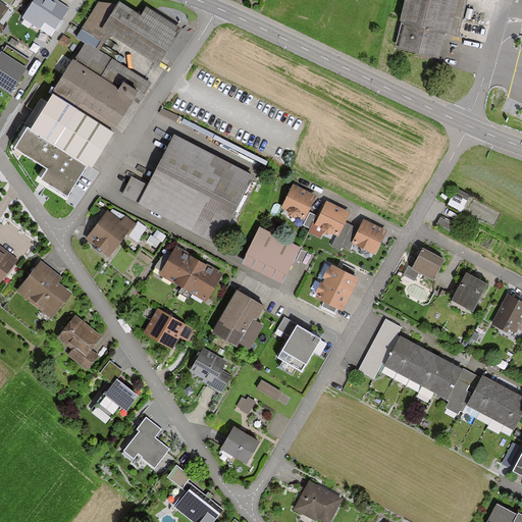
[(34,0),(22,17),(51,37),(69,8),(58,1),(57,0),(34,0)]
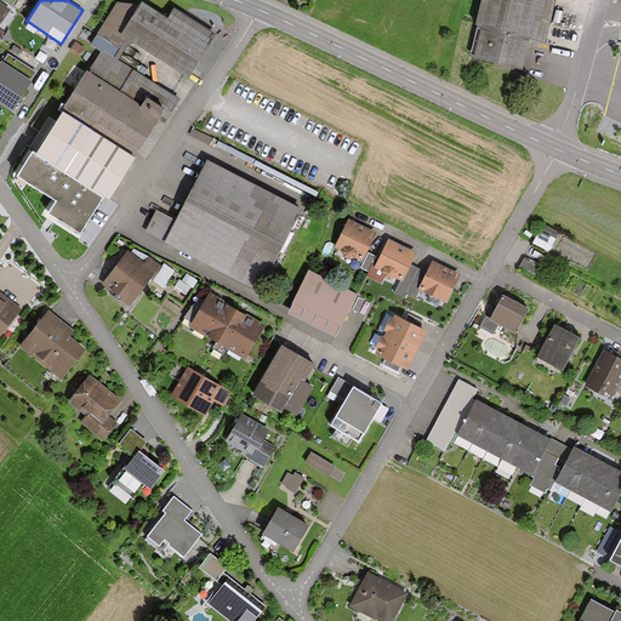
[(550,0),(479,0),(473,29),(478,30),(471,61),(517,72),(524,41),(540,45),(550,0)]
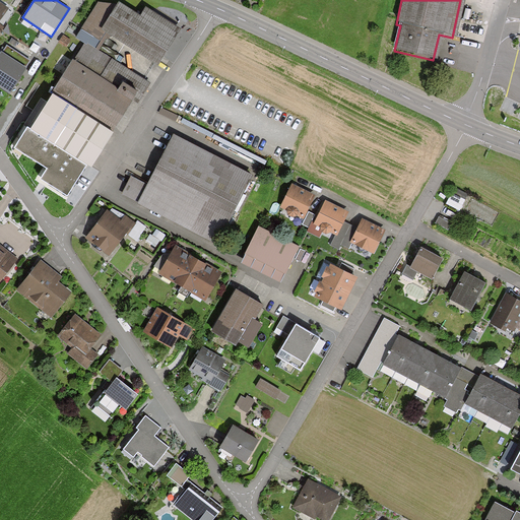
[(98,2),(76,38),(84,43),(87,45),(88,44),(96,49),(106,31),(158,64),(181,28),(145,6),(140,15),(119,1),(116,4),(98,2)]
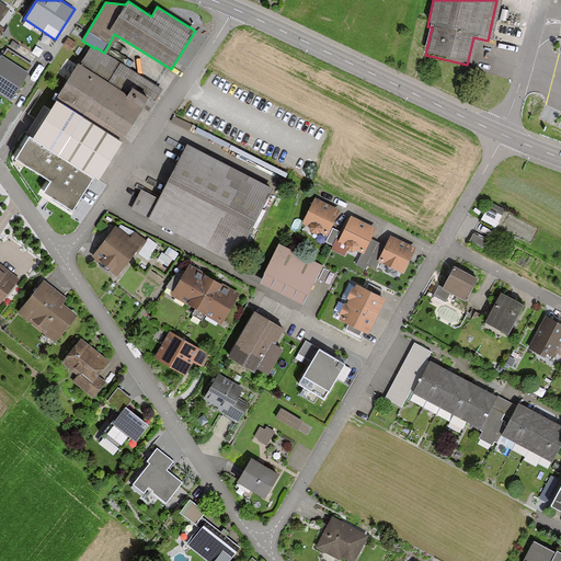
[(77,43),(68,37),(64,46),(72,52),(77,43)]
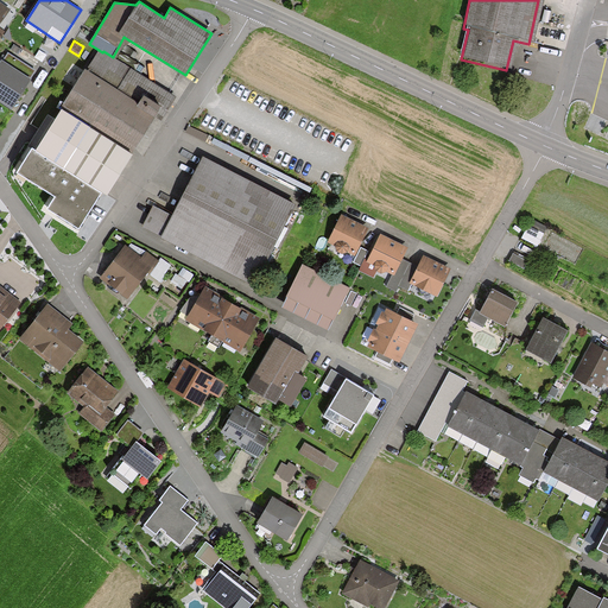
[(99,50),(87,70),(86,69),(59,109),(62,109),(36,151),(102,194),(106,196),(156,118),(162,121),(177,97),(113,57),(103,51),(102,52),(99,50)]
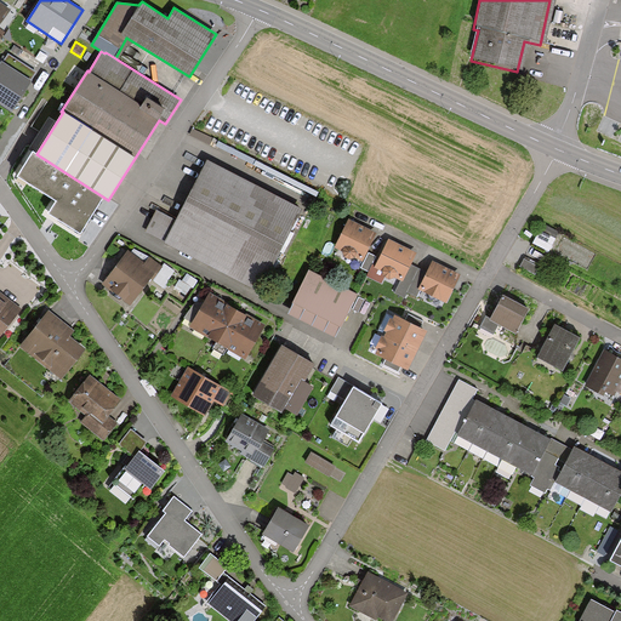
[(4,63),(30,80),(35,72),(10,55),(4,63)]
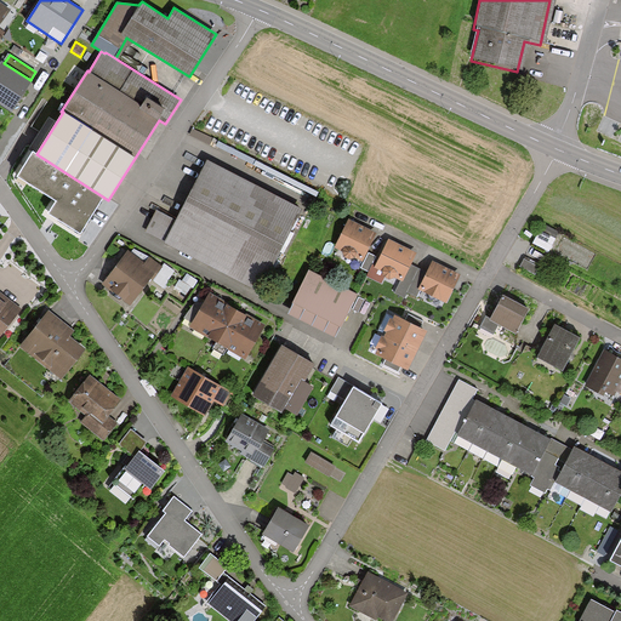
[(4,63),(1,62),(0,62),(0,103),(12,112),(33,81),(30,80),(4,63)]
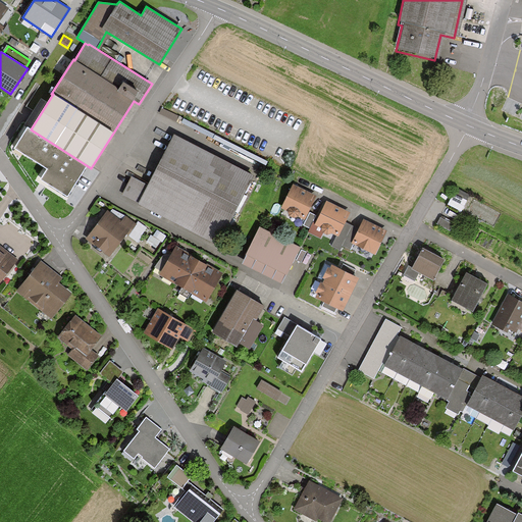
[(176,121),(178,116),(162,108),(160,113),(176,121)]
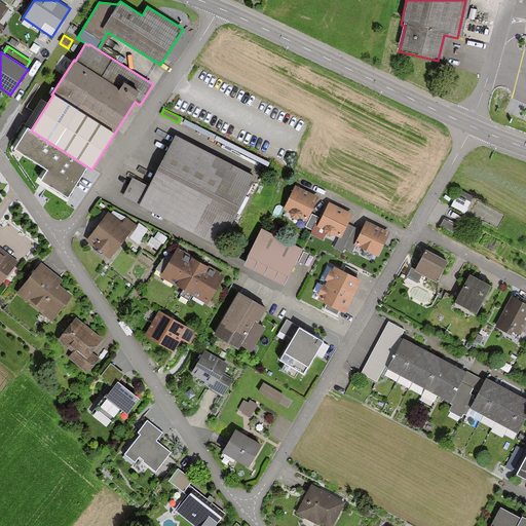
[(88,167),(31,130),(25,126),(11,147),(45,168),(47,171),(40,181),(69,199),(88,167)]
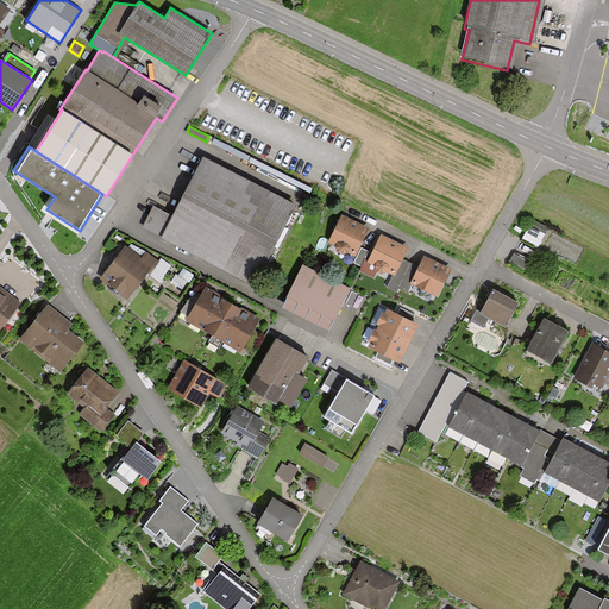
[(293,202),(203,159),(175,218),(155,207),(144,228),(253,282),(293,202)]
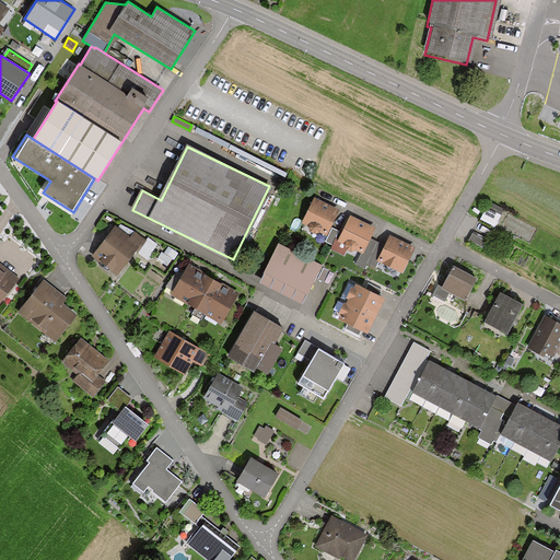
[(337,209),(313,198),(302,222),(326,234),(337,209)]
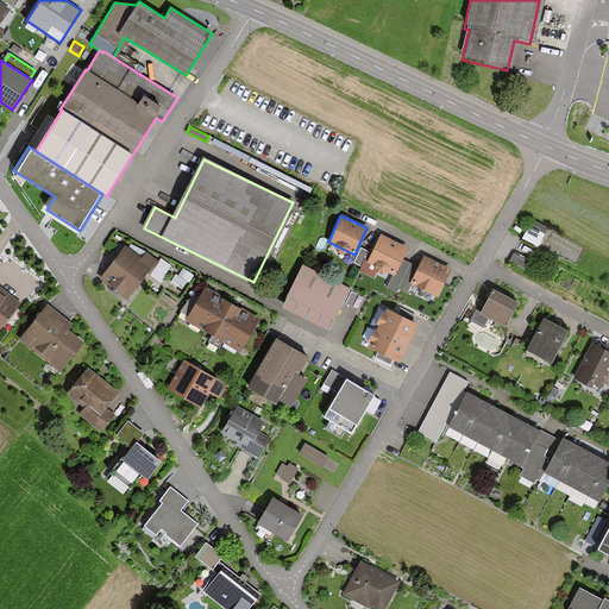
[(525,238),(540,246),(547,232),(532,224),(525,238)]
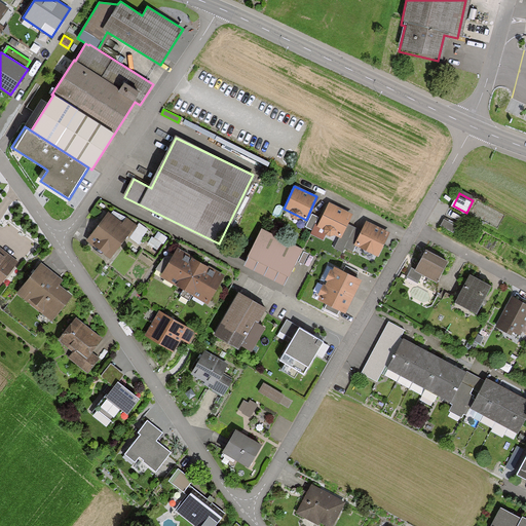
[(349,213),(327,202),(316,225),(339,236),(345,223),(349,213)]
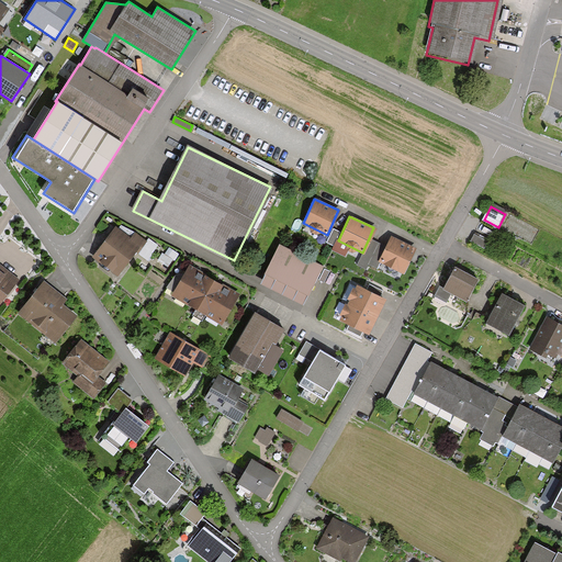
[(131,238),(116,227),(93,256),(116,274),(145,240),(135,233),(131,238)]
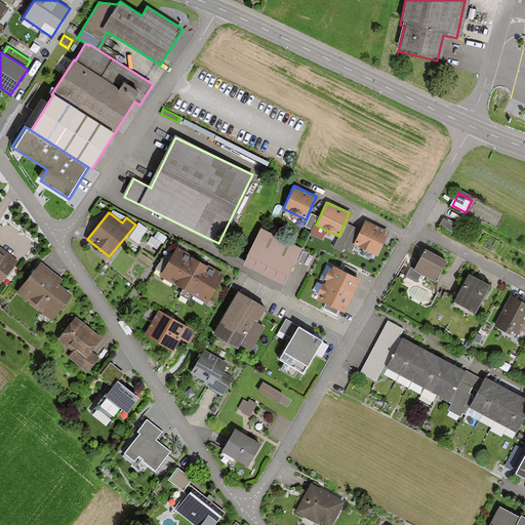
[(310,229),(316,216),(310,214),(305,226),(310,229)]
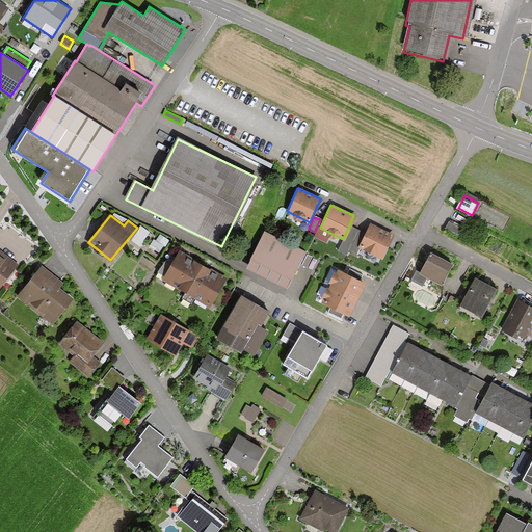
[(460,228),(448,220),(444,228),(456,235),(460,228)]
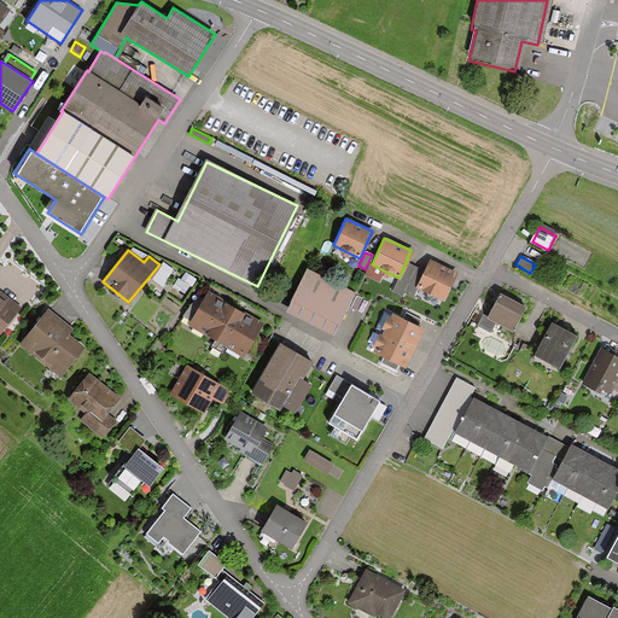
[(455,272),(429,260),(423,270),(415,286),(442,298),(455,272)]
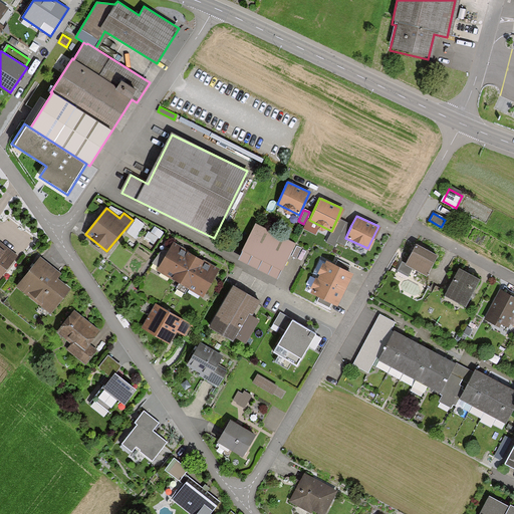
[(351,225),(337,218),(331,231),(325,242),(333,245),(336,241),(342,243),(345,238),(351,225)]
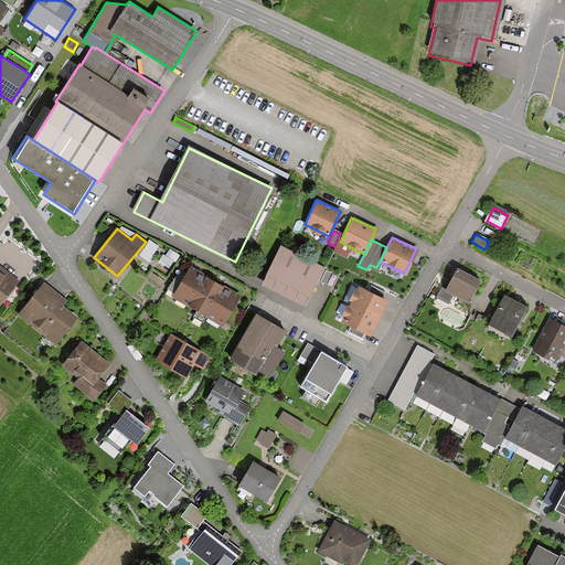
[(321,265),(279,245),(262,284),(304,304),(321,265)]
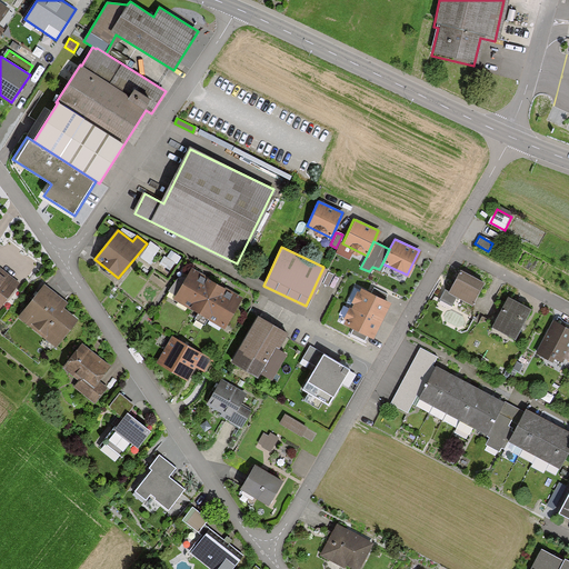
[(0,308),(20,282),(0,267),(0,308)]
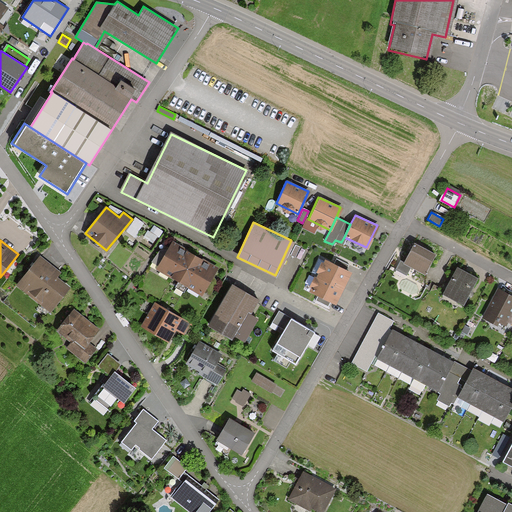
[(187,250),(172,241),(155,268),(171,277),(187,250)]
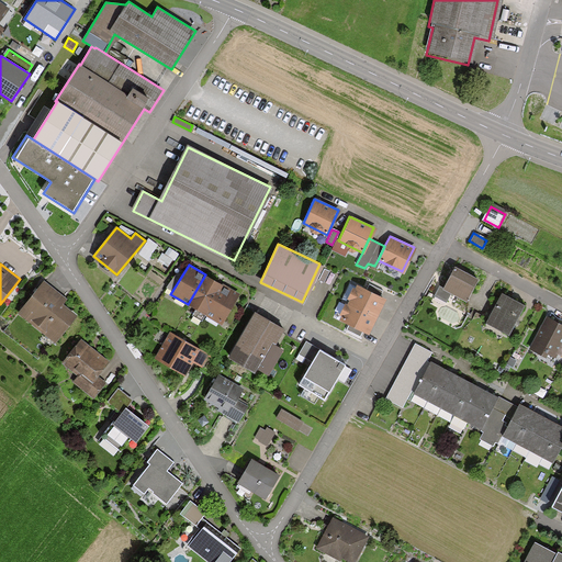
[(475,278),(454,266),(442,287),(464,299),(475,278)]
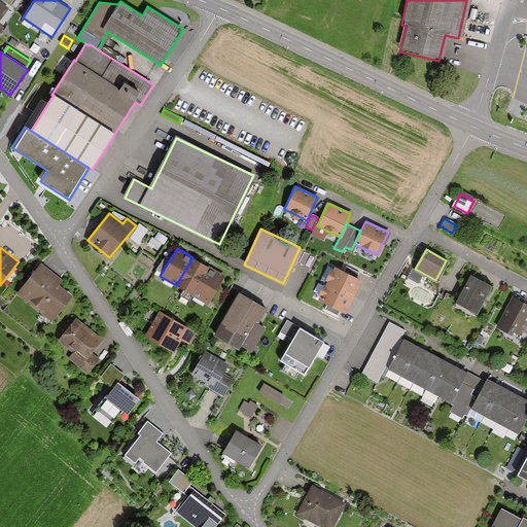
[(192,257),(176,285),(194,295),(210,267),(192,257)]
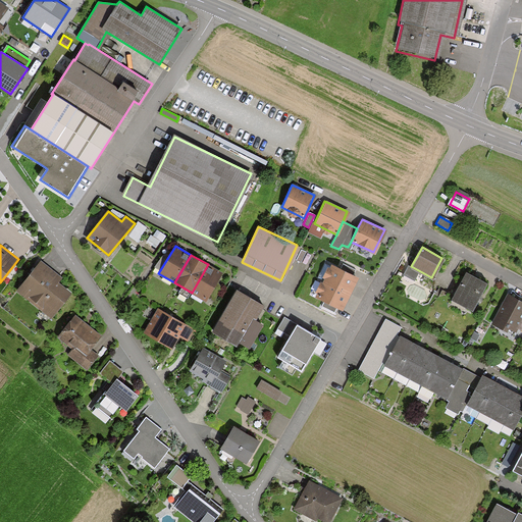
[(61,277),(41,261),(16,291),(52,318),(72,293),(58,281),(61,277)]
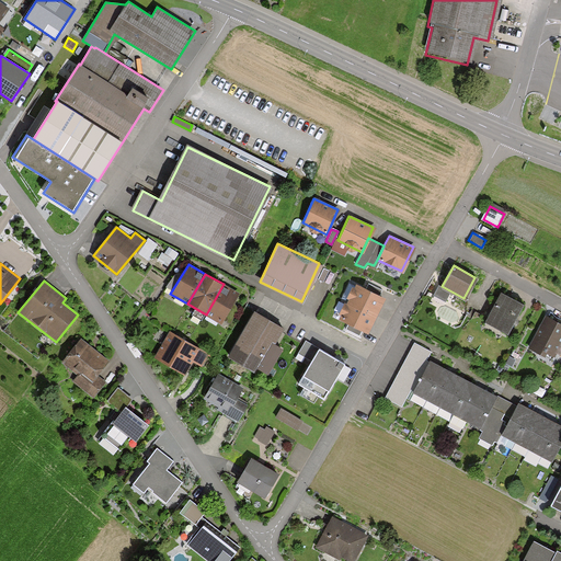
[(382,289),(369,283),(366,288),(380,295),(382,289)]
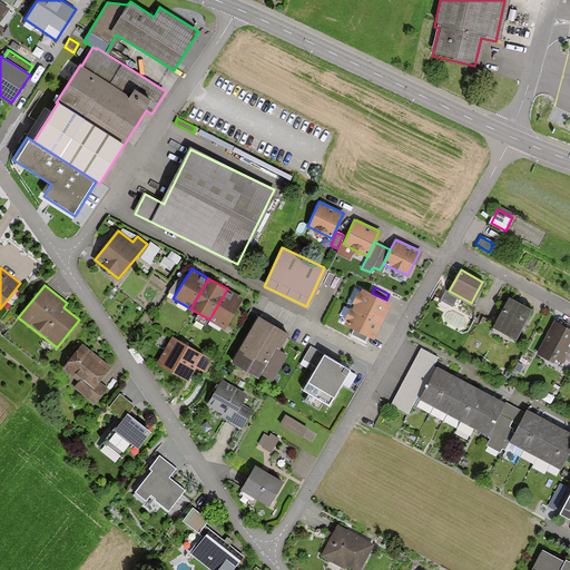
[(227,288),(209,320),(225,328),(243,297),(227,288)]
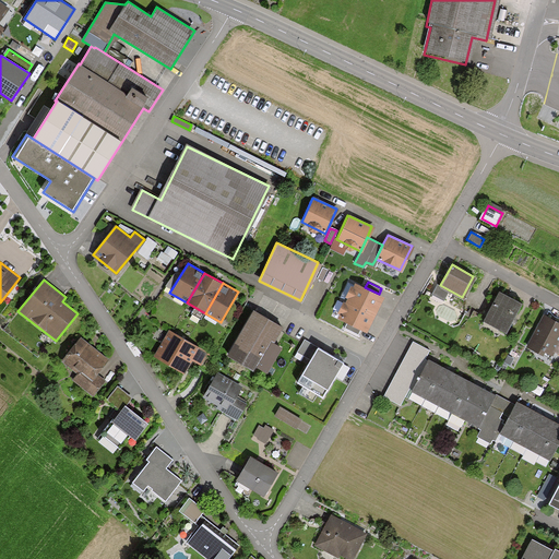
[(365,287),(355,283),(354,287),(352,286),(345,298),(347,299),(345,301),(344,301),(337,313),(340,314),(339,319),(347,323),(360,330),(368,333),(373,322),(380,308),(385,297),(379,294),(365,287)]
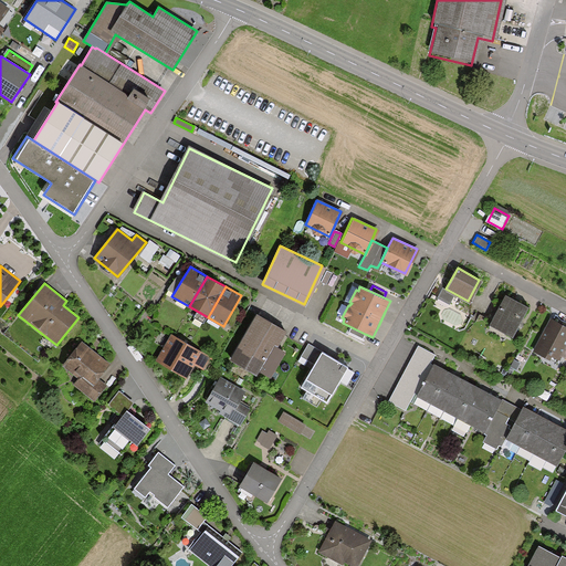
[(525,305),(503,294),(488,324),(511,335),(525,305)]
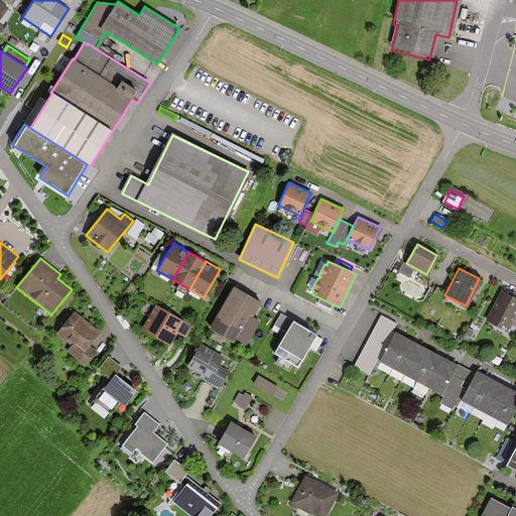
[(258,299),(232,285),(210,328),(233,340),(243,319),(247,321),(258,299)]
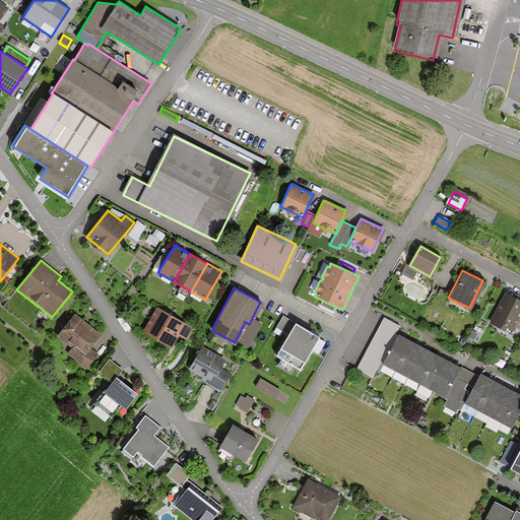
[(519,315),(519,300),(504,293),(490,323),(503,329),(505,325),(513,329),(519,315)]
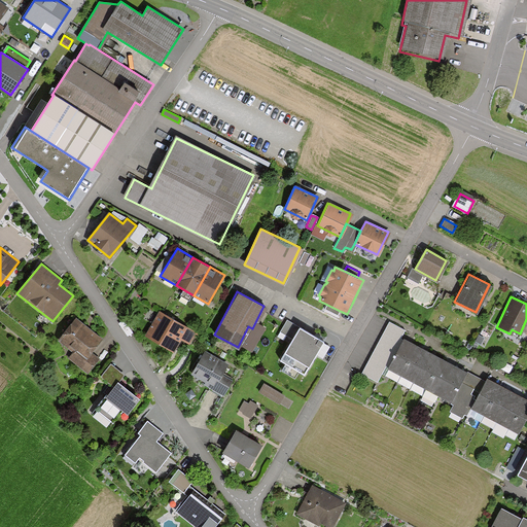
[(340,311),(327,305),(324,310),(338,316),(340,311)]
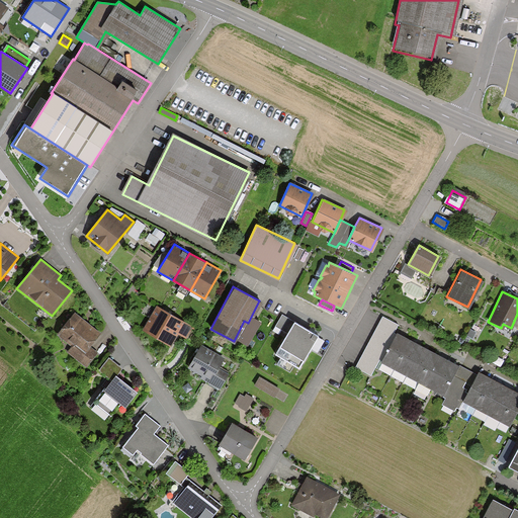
[(190,326),(156,307),(143,330),(169,344),(176,332),(183,337),(190,326)]
